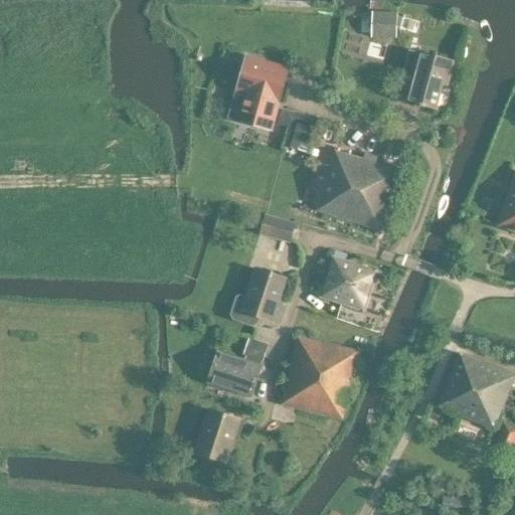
[(373,11),(372,35),(396,37),(398,12),(373,11)]
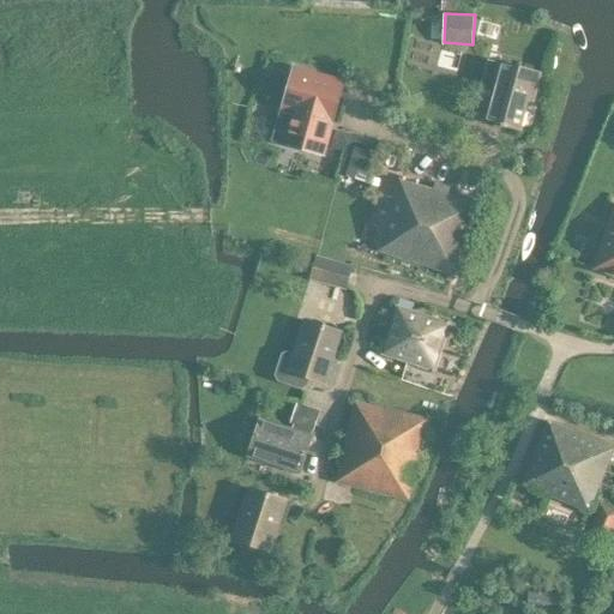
[(471,118),(488,122),(518,131),(527,101),(530,102),(539,73),(504,64),(487,59),(471,118)]
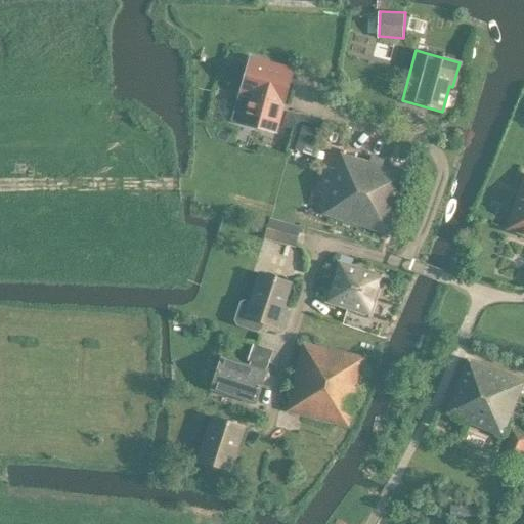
[(234,120),(273,130),(290,72),(251,60),(234,120)]
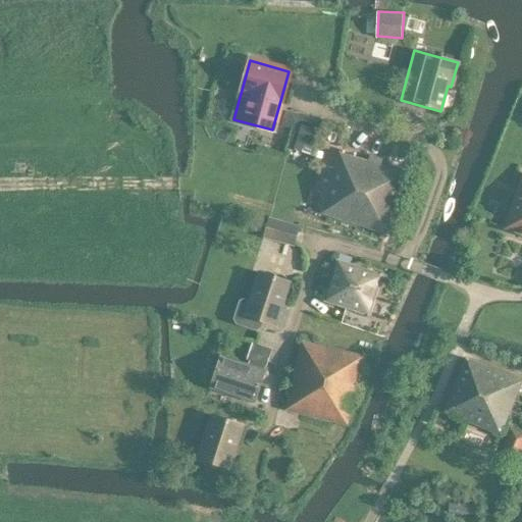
[(297,115),(284,112),(280,125),(294,128),(297,115)]
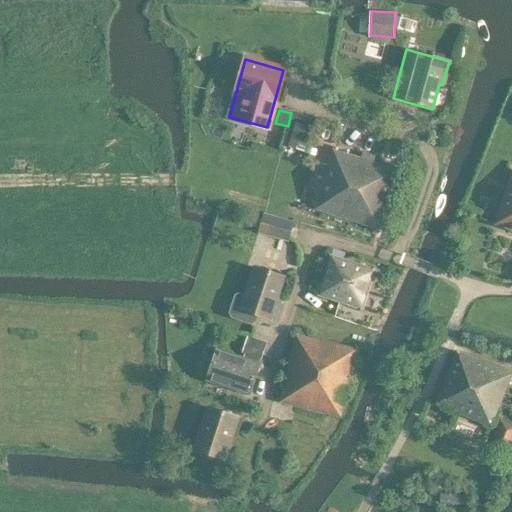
[(304,152),(311,128),(296,123),(289,148),(304,152)]
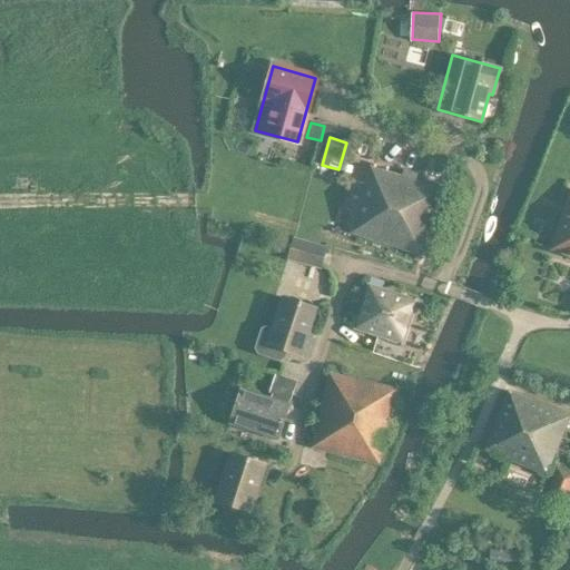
[(415,180),(370,166),(350,233),(420,254),(441,188),(415,180)]
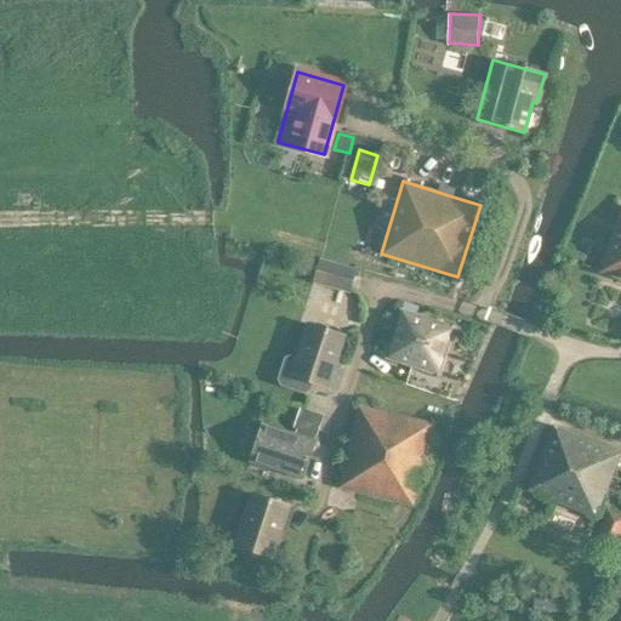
[(620,280),(620,204),(620,205),(598,273),(620,280)]
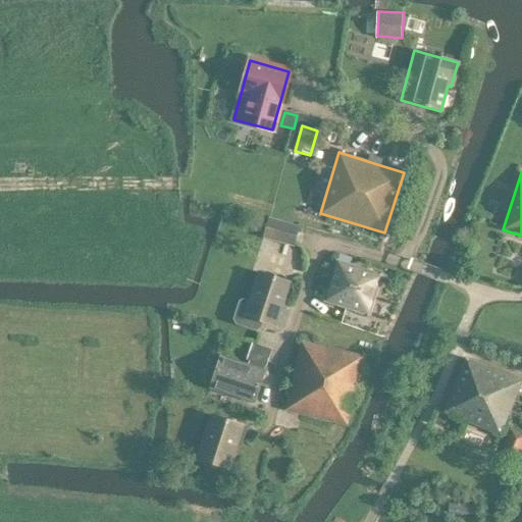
[(263,237),(294,245),(298,227),(268,219),(263,237)]
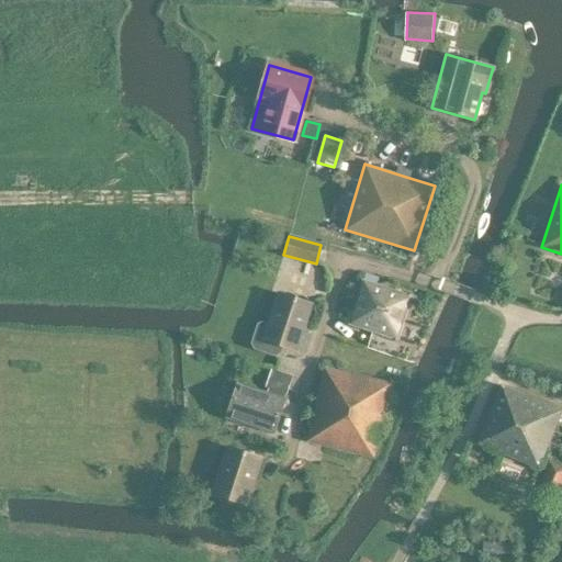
[(362,282),(349,325),(396,338),(409,296),(362,282)]
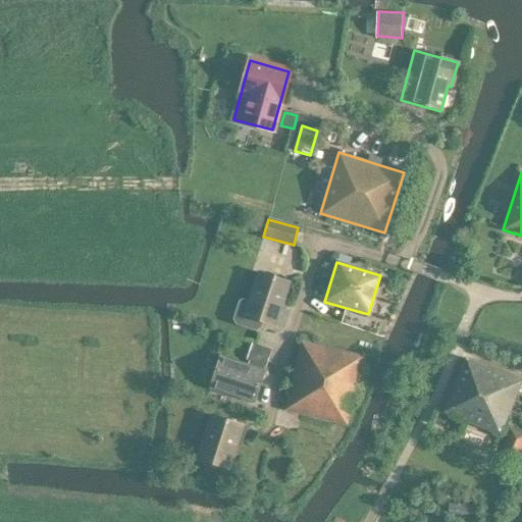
[(240,302),(233,319),(237,324),(256,330),(261,327),(262,322),(275,325),(289,283),(259,273),(251,301),(245,299),(240,302)]
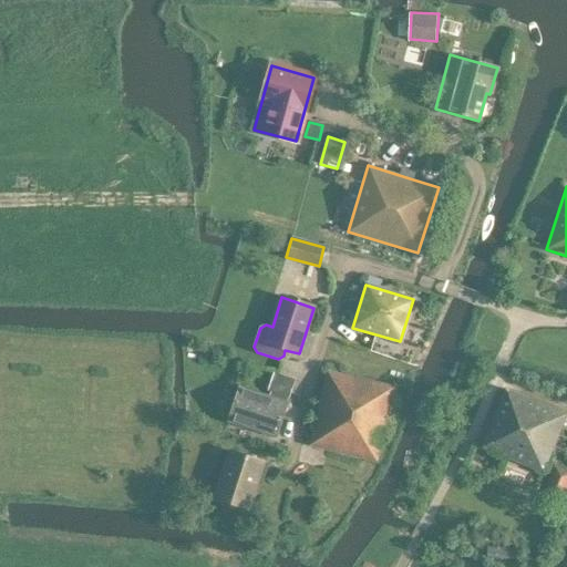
[(311,445),(377,461),(394,388),(327,371),(311,445)]
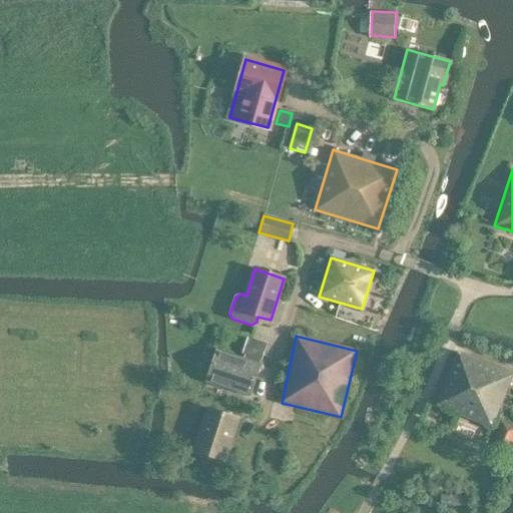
[(247,339),(242,353),(262,360),(267,344),(247,339)]
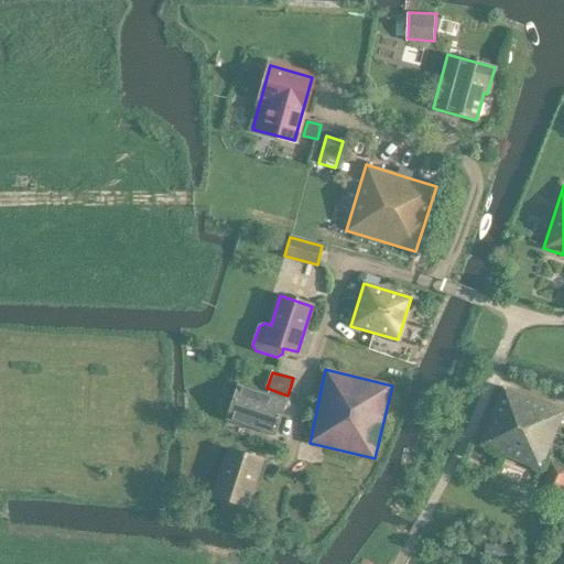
[(237,386),(226,419),(274,434),(285,402),(237,386)]
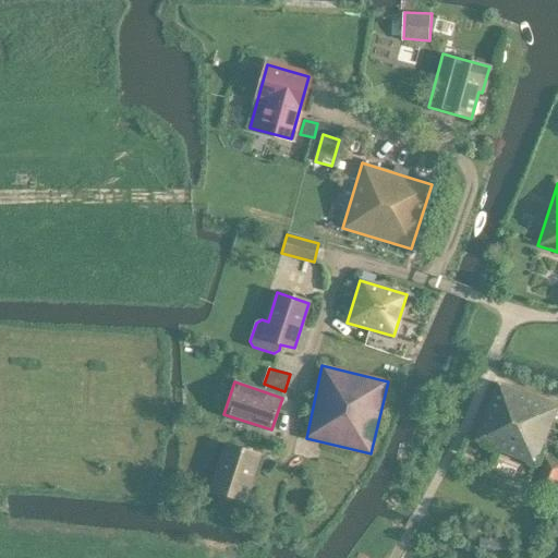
[(557,407),(499,384),(476,441),(535,465),(557,407)]
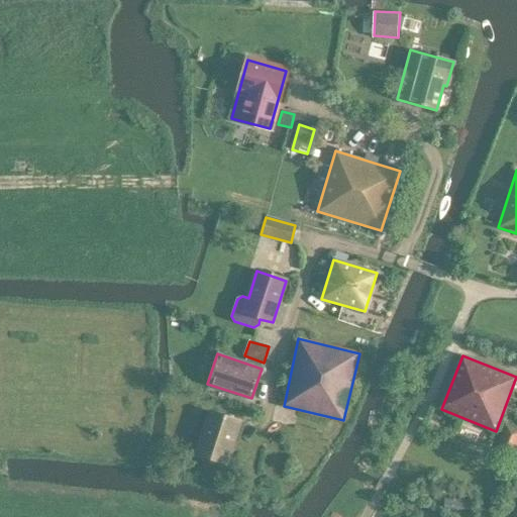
[(194,454),(226,464),(240,421),(208,411),(194,454)]
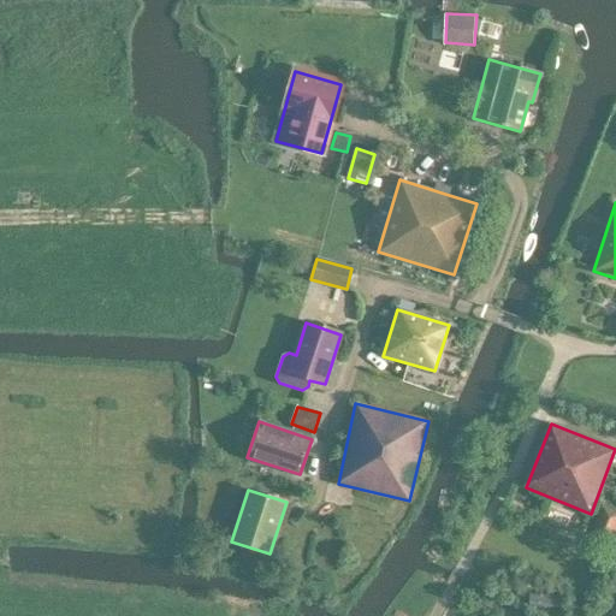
[(612,540),(615,531),(615,511),(603,508),(593,533),(612,540)]
